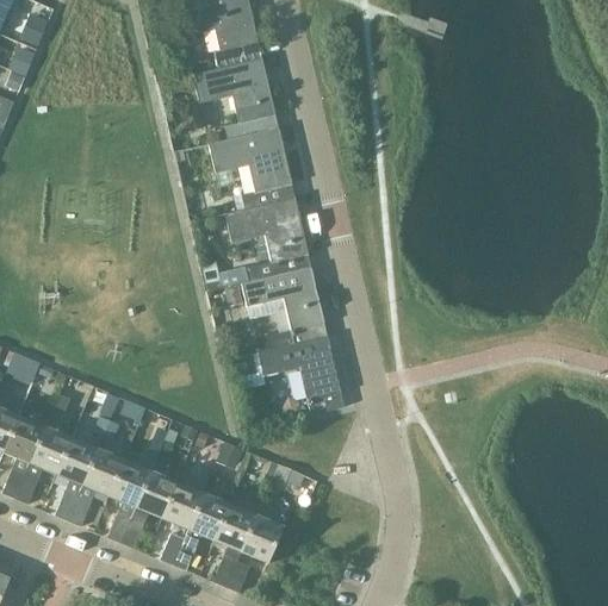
[(218,49),(213,50),(218,69),(262,58),(248,0),(188,0),(177,2),(184,36),(215,30),(218,49)]
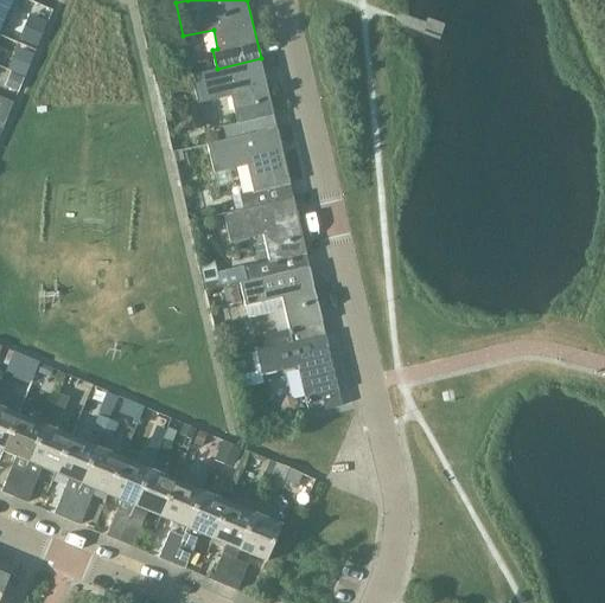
[(46,17),(33,11),(24,32),(37,38),(46,17)]
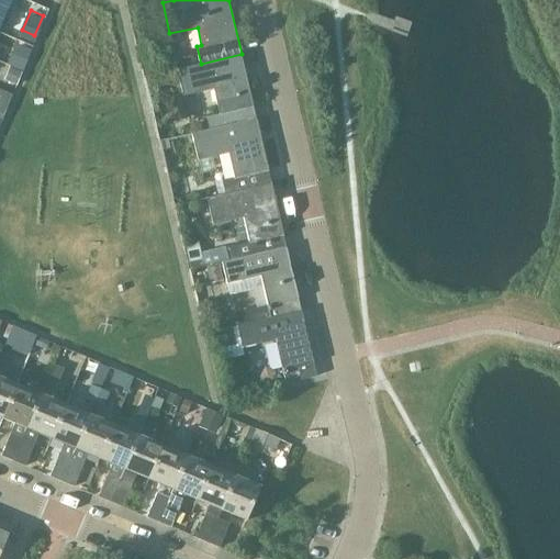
[(30,45),(18,41),(11,58),(23,64),(30,45)]
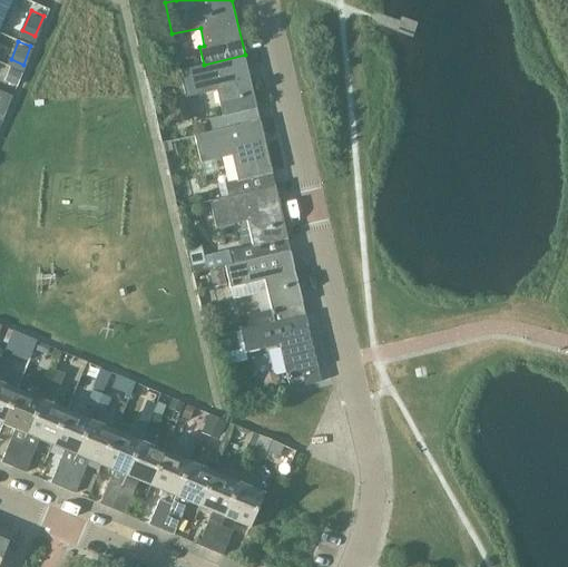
[(261,119),(245,55),(204,65),(180,69),(186,96),(218,89),(224,114),(209,116),(213,130),(227,127),(261,119)]
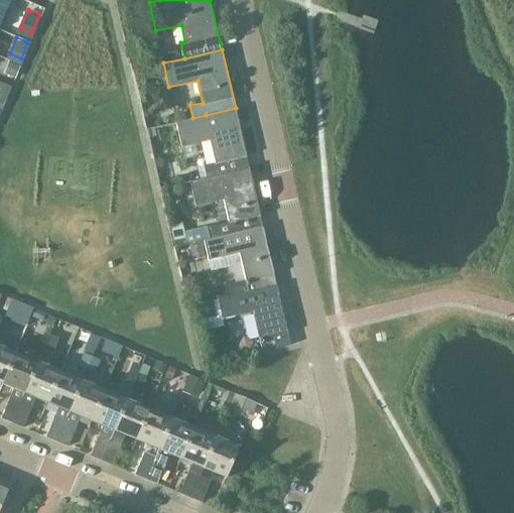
[(19,62),(10,58),(6,69),(15,73),(19,62)]
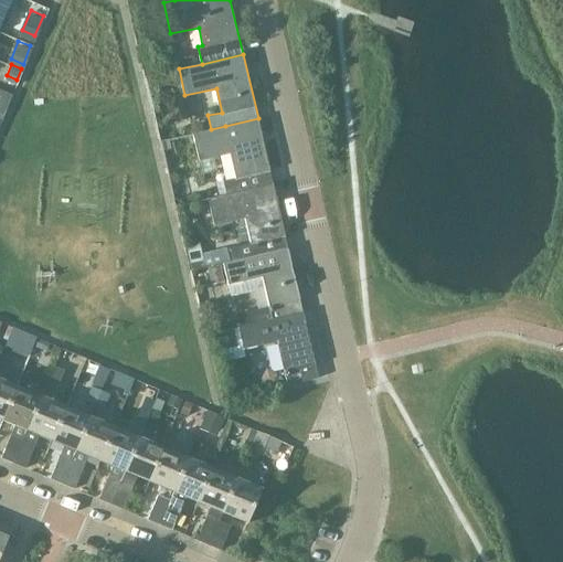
[(11,93),(0,87),(0,108),(4,110),(11,93)]
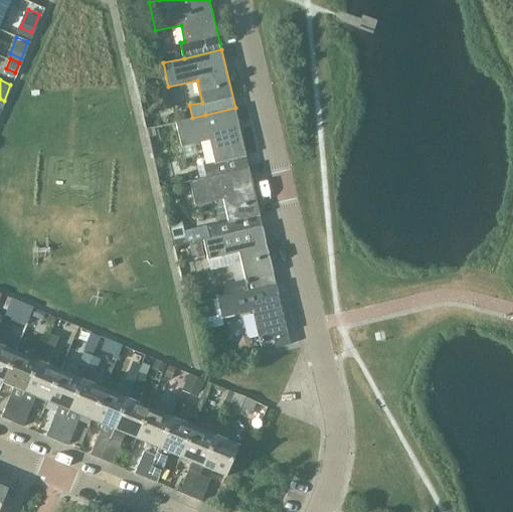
[(235,108),(205,115),(192,118),(176,122),(182,145),(199,142),(204,163),(206,177),(218,174),(249,167),(235,108)]
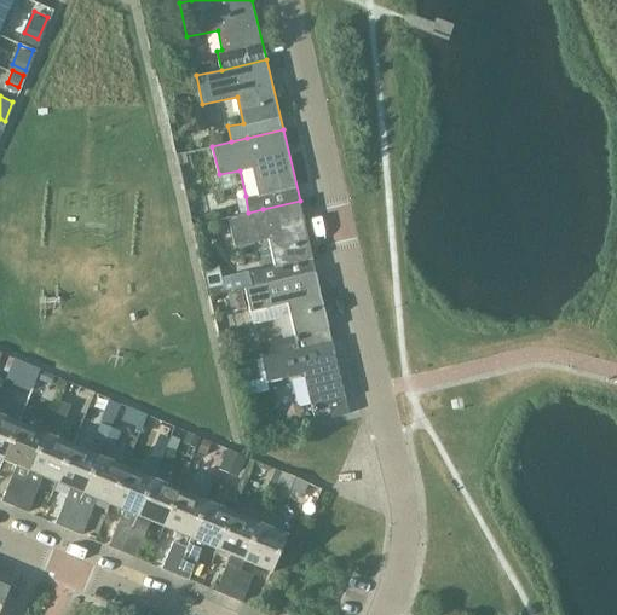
[(269,265),(249,270),(253,285),(316,271),(300,201),(263,209),(248,213),(229,218),(236,244),(263,239),(269,265)]
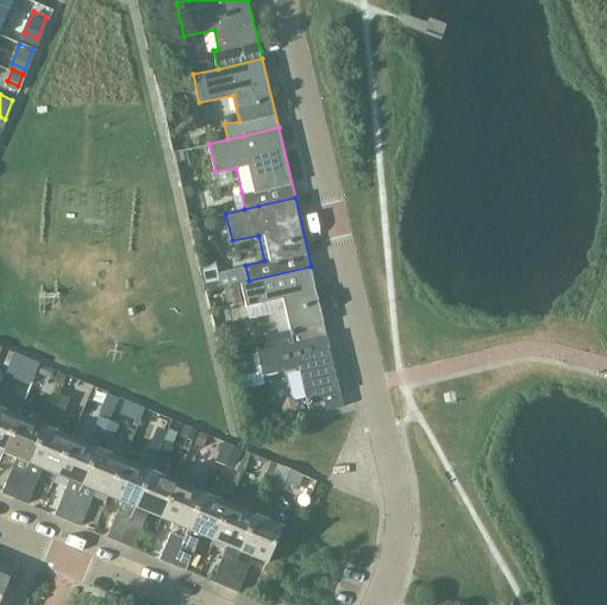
[(219,276),(217,262),(204,264),(206,278),(219,276)]
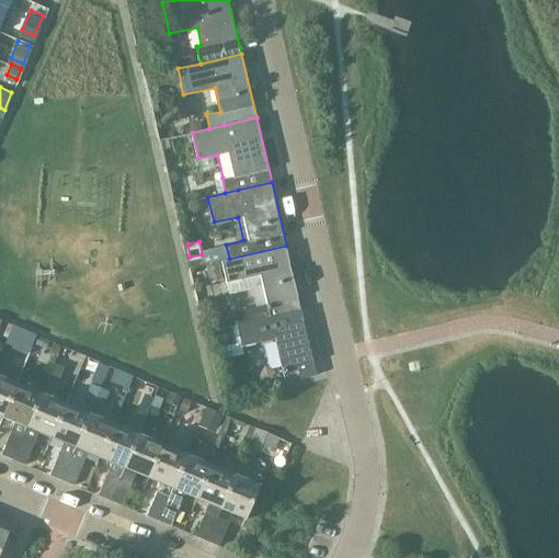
[(238,325),(272,317),(301,309),(286,246),(229,259),(223,260),(228,282),(261,274),(267,303),(235,310),(238,325)]
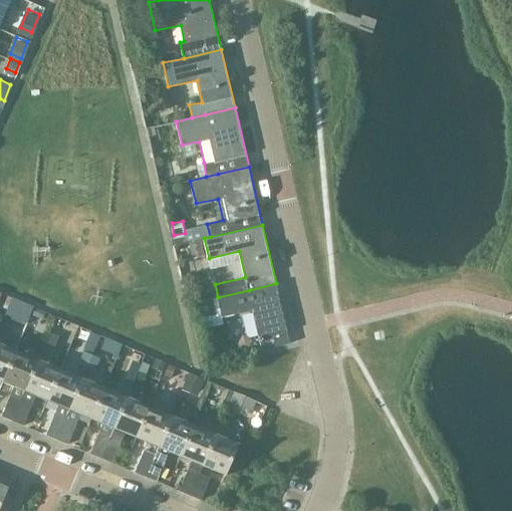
[(202,240),(191,242),(194,254),(204,252),(202,240)]
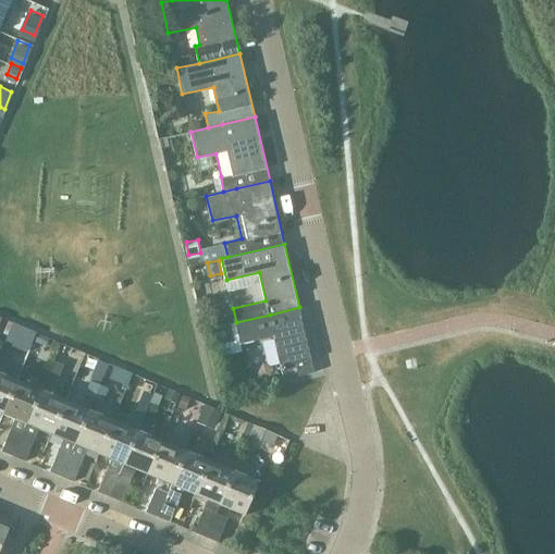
[(315,372),(299,307),(270,315),(236,322),(241,344),(274,336),(281,366),(284,380),(315,372)]
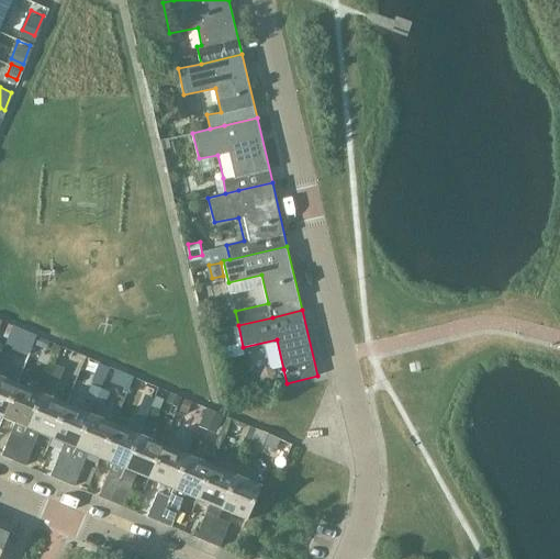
[(238,342),(235,326),(215,330),(219,345),(238,342)]
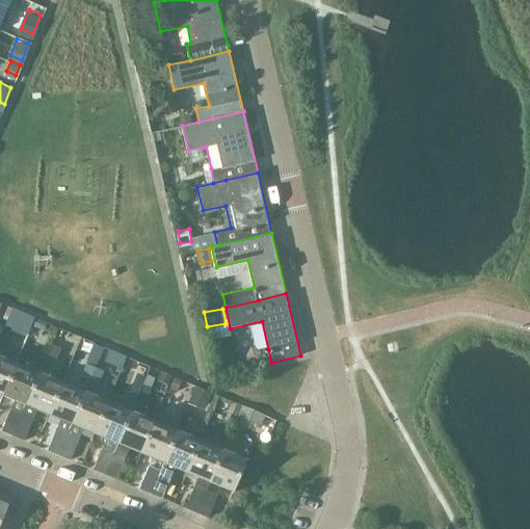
[(35,316),(33,324),(45,328),(47,321),(35,316)]
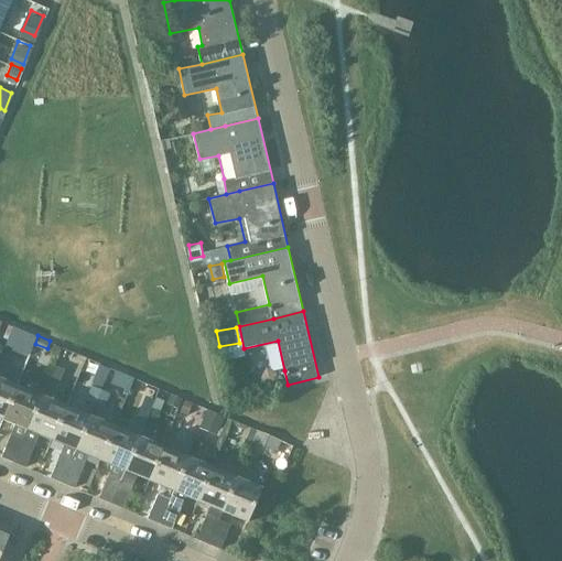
[(55,364),(50,377),(58,380),(64,367),(55,364)]
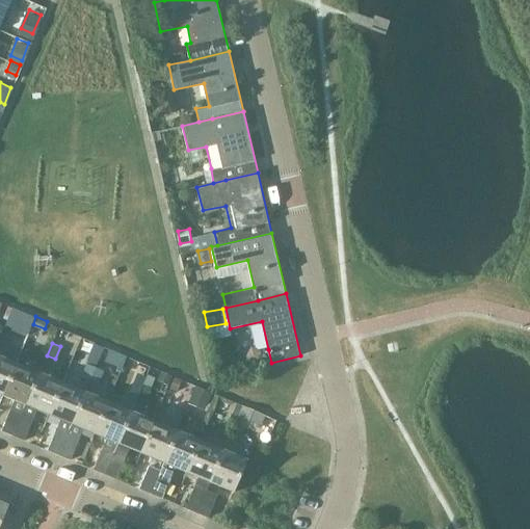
[(126,354),(110,348),(106,360),(121,366),(126,354)]
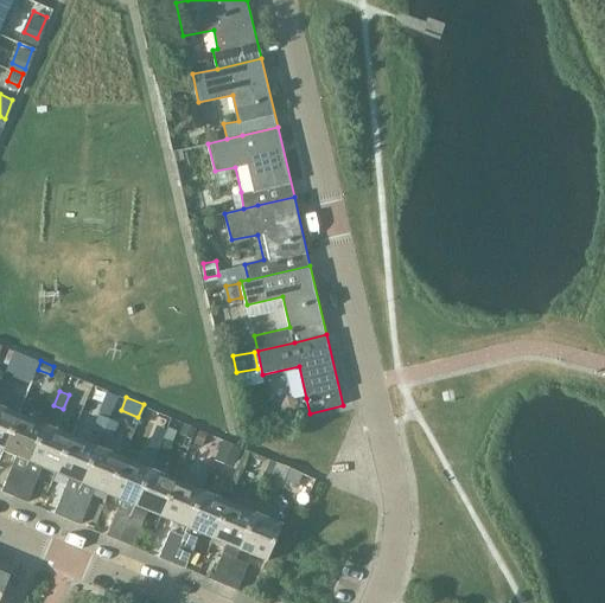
[(0,403),(0,448),(4,450),(20,412),(0,403)]
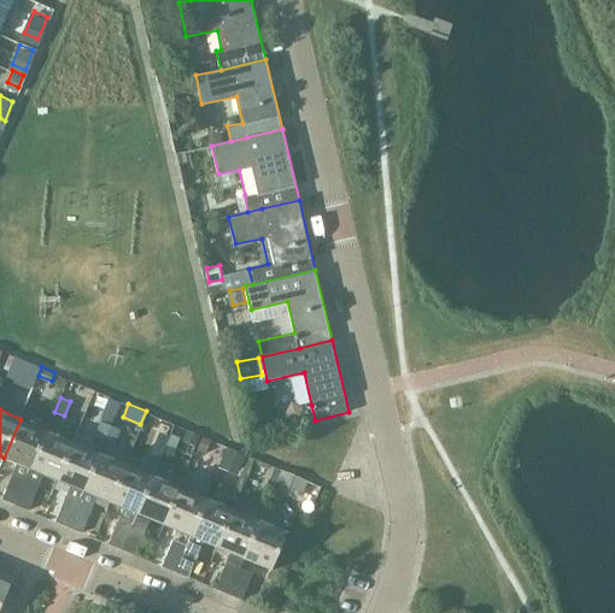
[(3,499),(16,504),(47,430),(21,419),(4,458),(17,463),(3,499)]
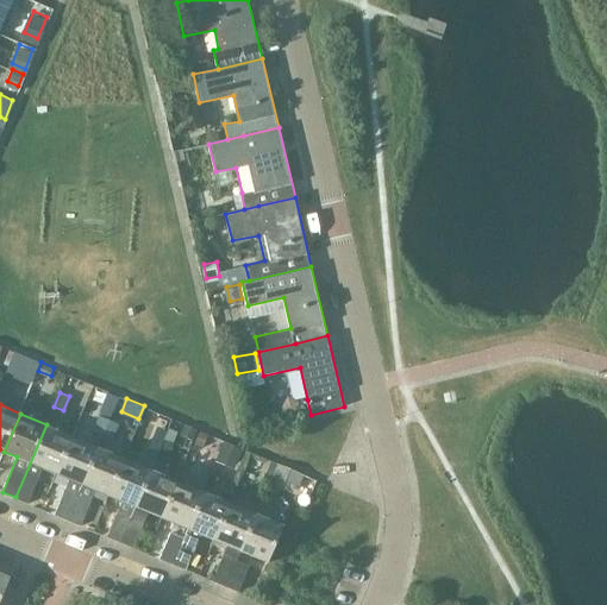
[(95,427),(104,430),(110,417),(100,414),(95,427)]
